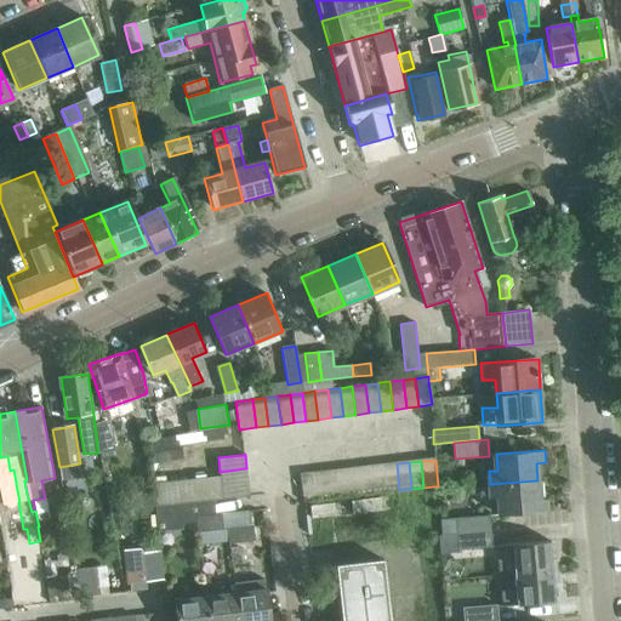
[(386,491),(399,490),(397,463),(383,465),(386,491)]
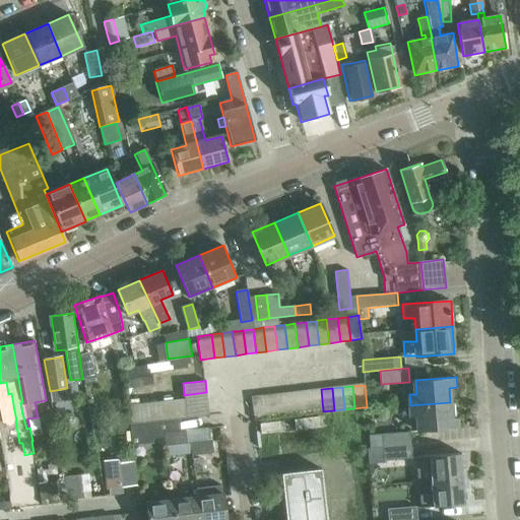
[(313,412),(323,411),(321,389),(311,390),(313,412)]
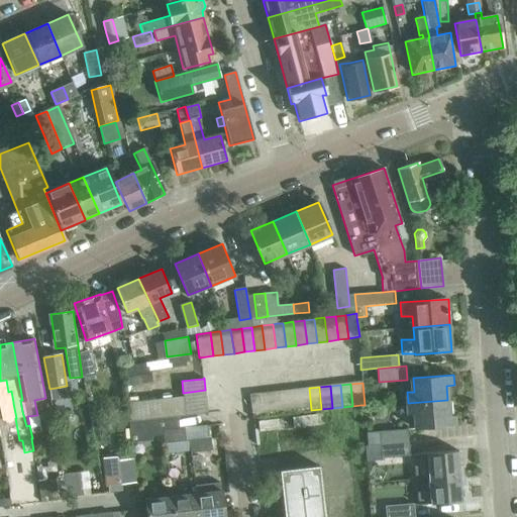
[(309,388),(299,389),(301,411),(311,410),(309,388)]
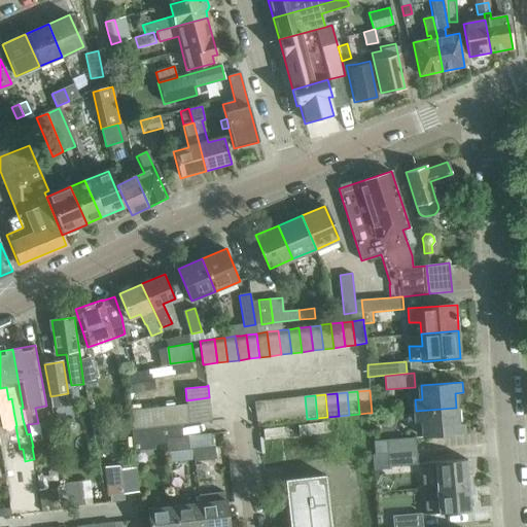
[(296,420),(307,419),(305,396),(294,397),(296,420)]
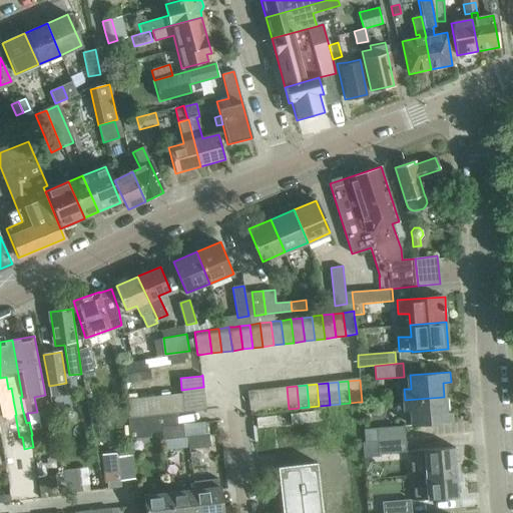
[(181,390),(182,393),(183,401),(205,399),(203,387),(181,390)]
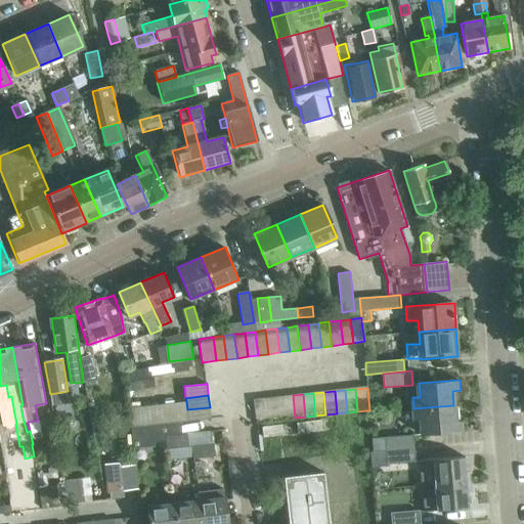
[(281,396),(285,419),(295,418),(293,395),(281,396)]
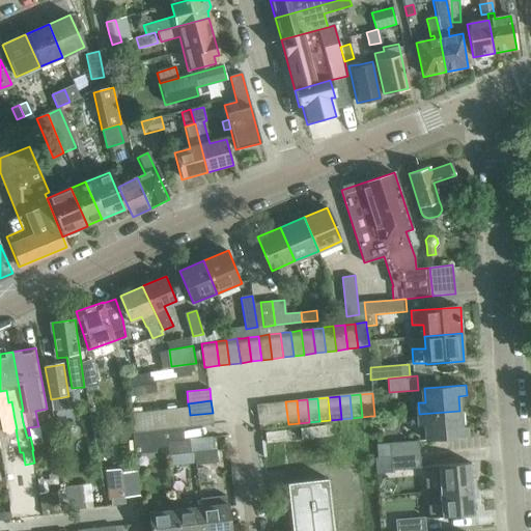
[(277,425),(288,424),(285,401),(275,402),(277,425)]
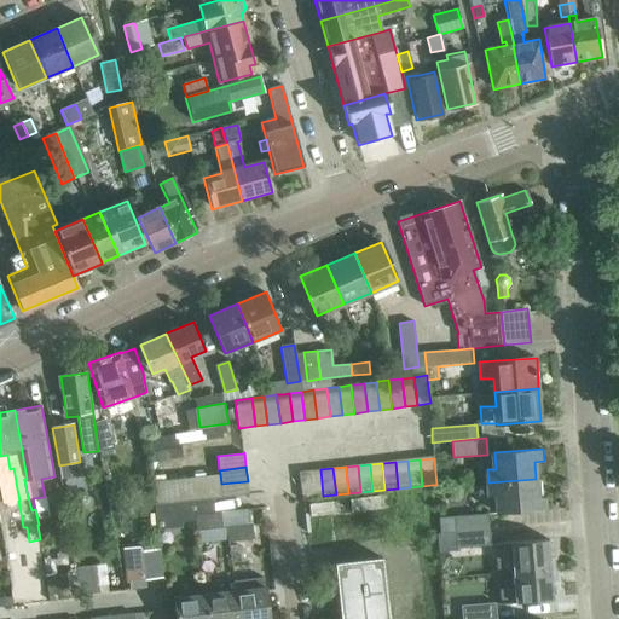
[(320,469),(300,472),(304,497),(323,496),(320,469)]
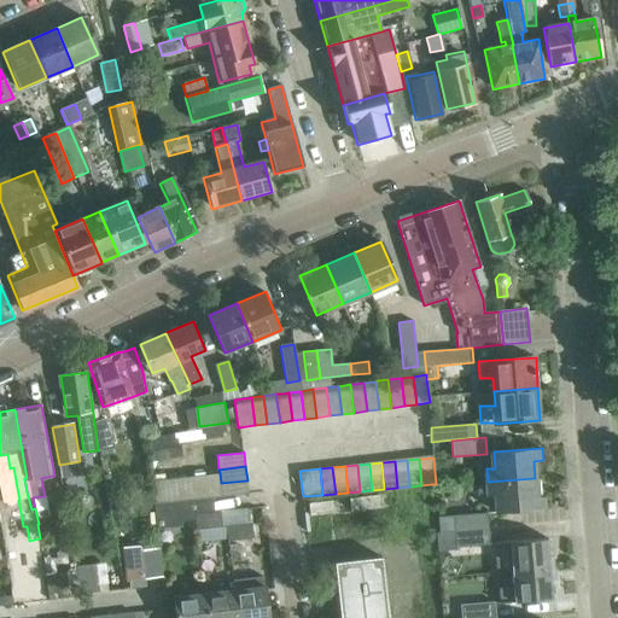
[(536,497),(535,479),(535,478),(488,482),(489,495),(497,495),(499,513),(547,508),(546,496),(536,497)]
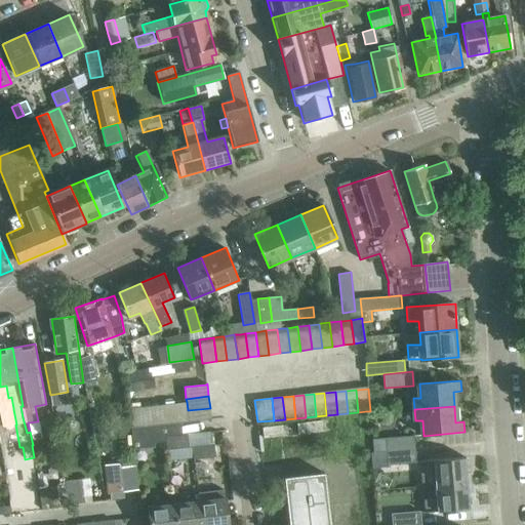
[(189,422),(211,419),(210,408),(188,410),(189,422)]
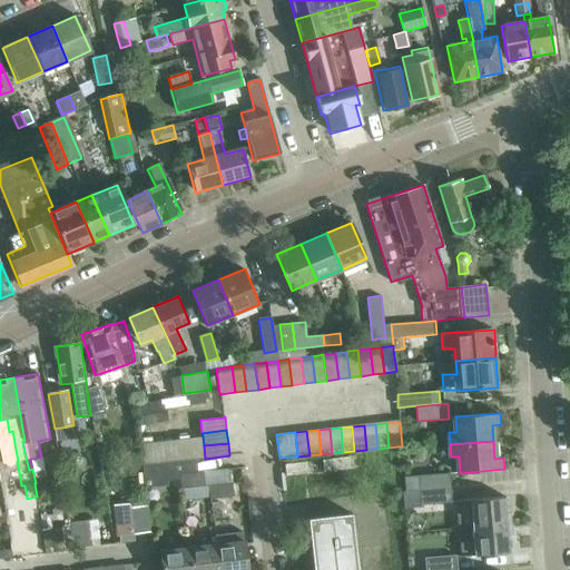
[(66,448),(56,450),(58,462),(68,461),(66,448)]
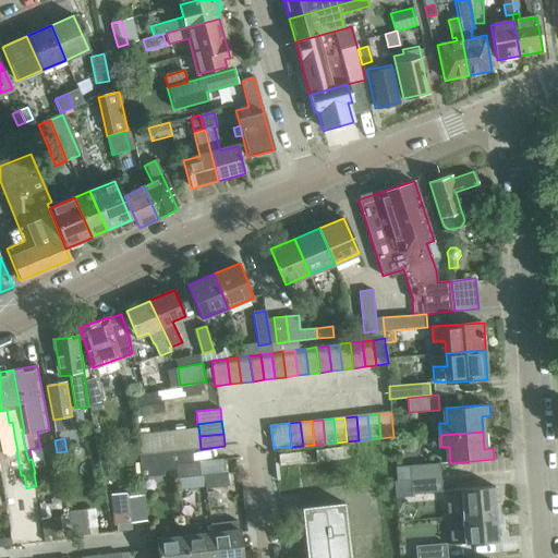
[(341,447),(315,449),(316,461),(342,458),(341,447)]
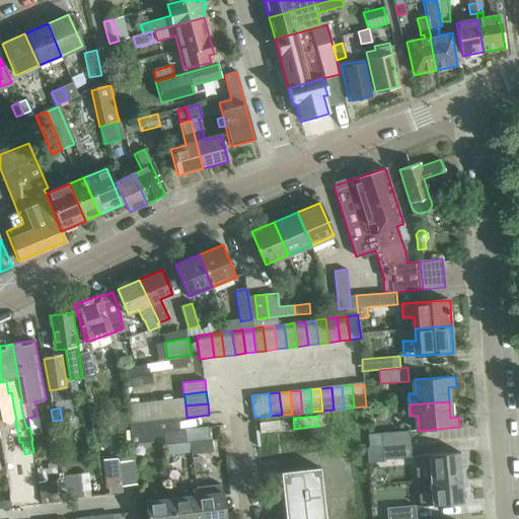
[(260,433),(276,431),(284,430),(283,420),(258,422),(260,433)]
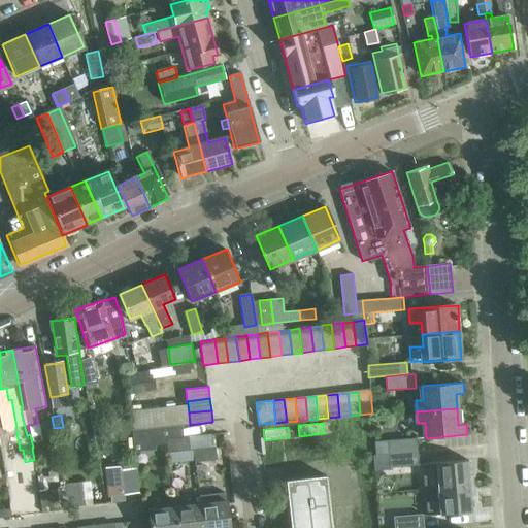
[(133,430),(131,430),(134,453),(156,450),(155,441),(153,428),(133,430)]
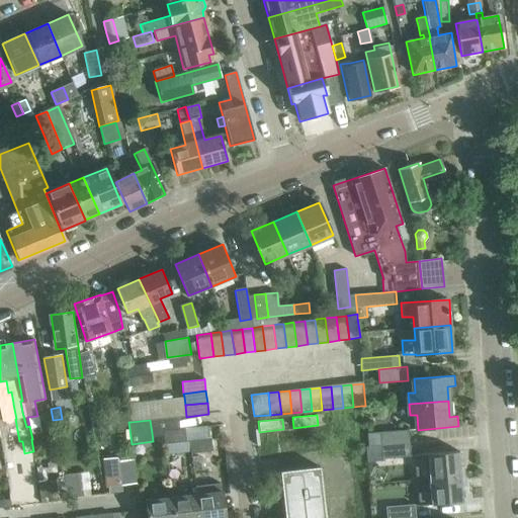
[(184,429),(178,430),(163,432),(165,444),(186,441),(184,429)]
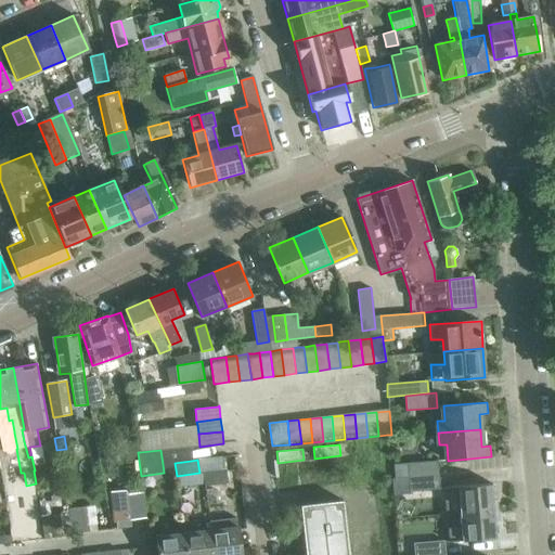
[(408,478),(438,475),(437,461),(394,464),(395,478),(408,477),(408,478)]
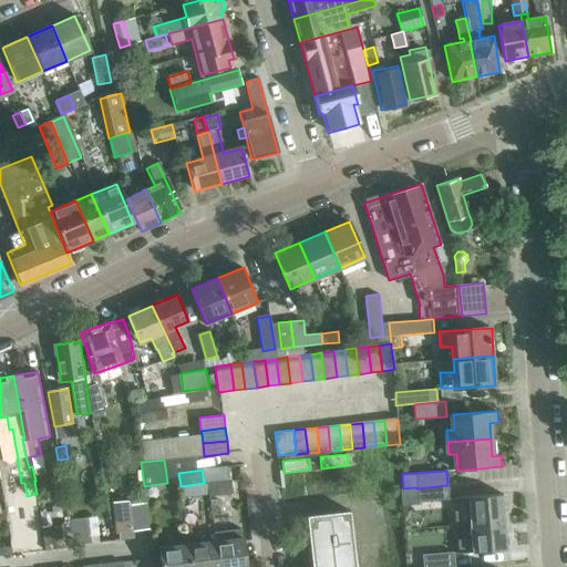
[(207,483),(209,496),(233,494),(230,480),(207,483)]
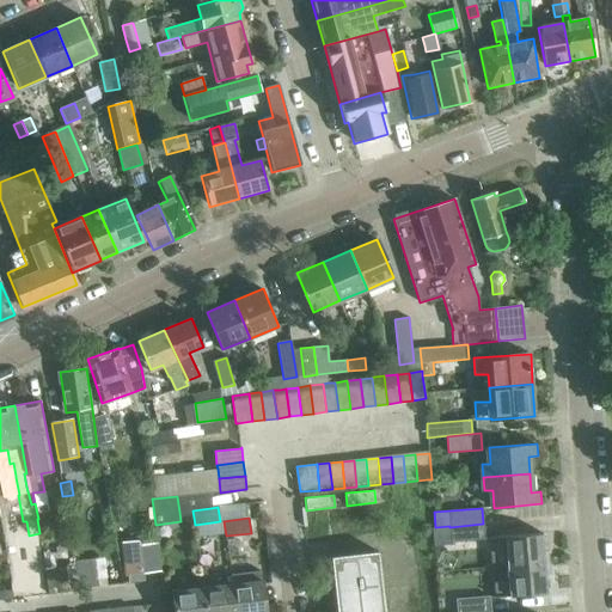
[(483,524),(450,527),(451,542),(485,539),(483,524)]
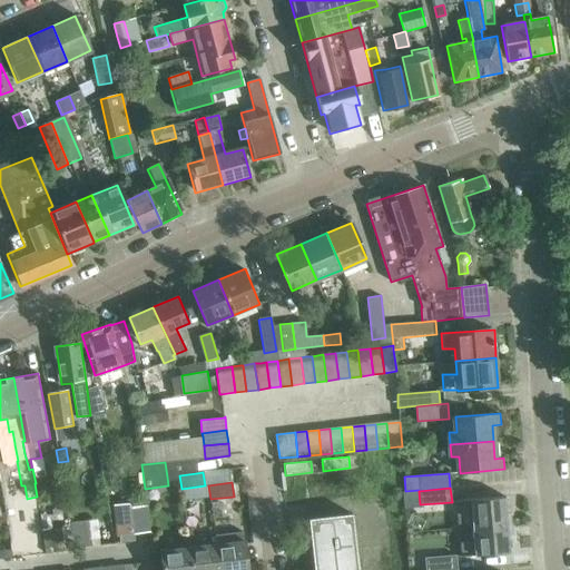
[(458,502),(457,502),(459,529),(472,528),(508,526),(507,498),(458,502)]
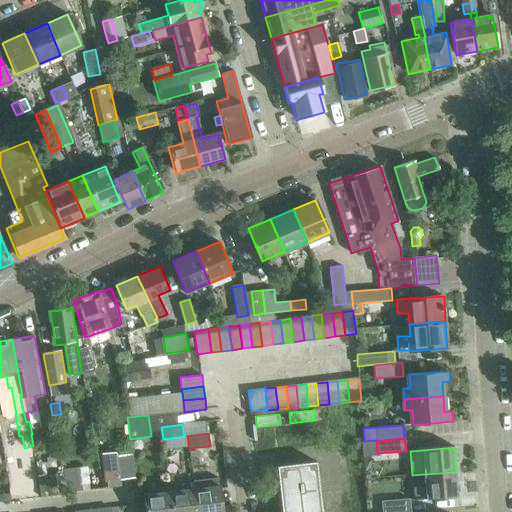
[(116,452),(101,454),(104,482),(106,482),(120,480),(134,478),(132,454),(116,456),(116,452)]
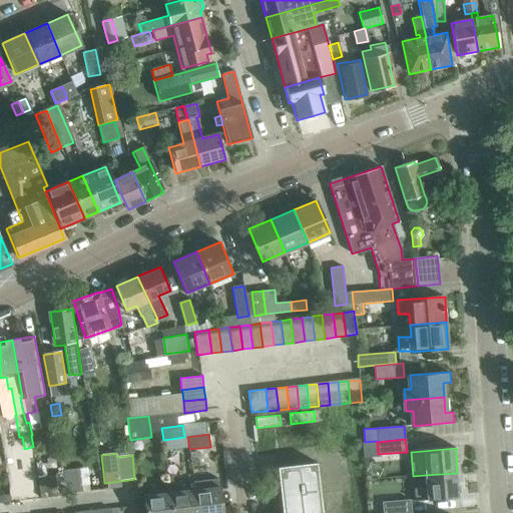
[(283,512),(323,512),(317,462),(278,467),(283,512)]
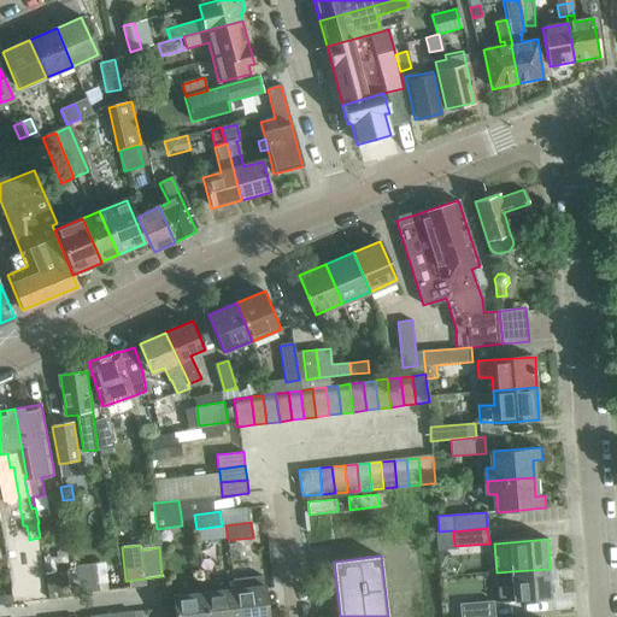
[(50,557),(43,557),(46,575),(54,575),(50,557)]
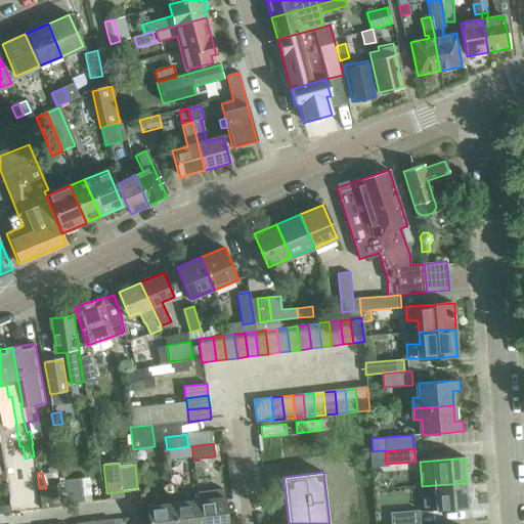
[(66,486),(68,507),(91,504),(89,479),(64,482),(66,486)]
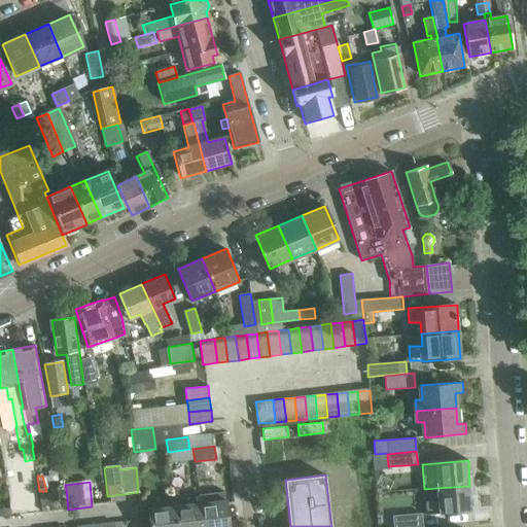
[(437,501),(426,502),(427,516),(471,513),(470,487),(469,486),(436,488),(436,489),(437,501)]
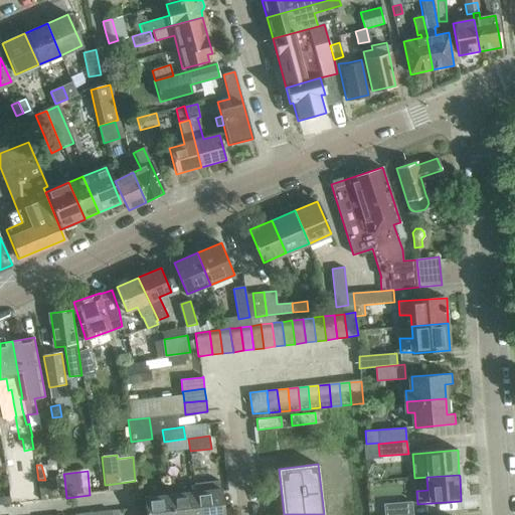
[(40,501),(66,498),(64,478),(38,480),(40,501)]
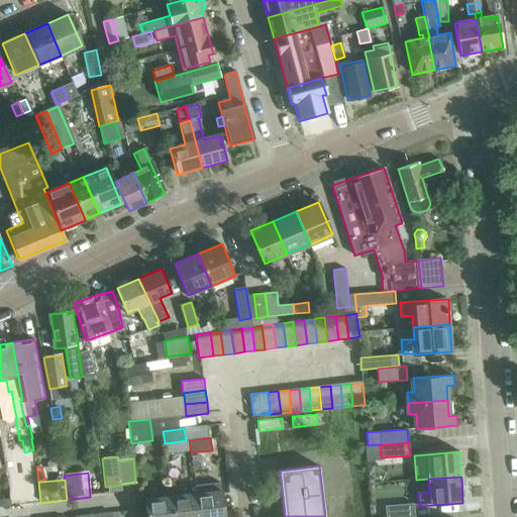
[(195,485),(196,495),(198,516),(223,516),(219,482),(195,485)]
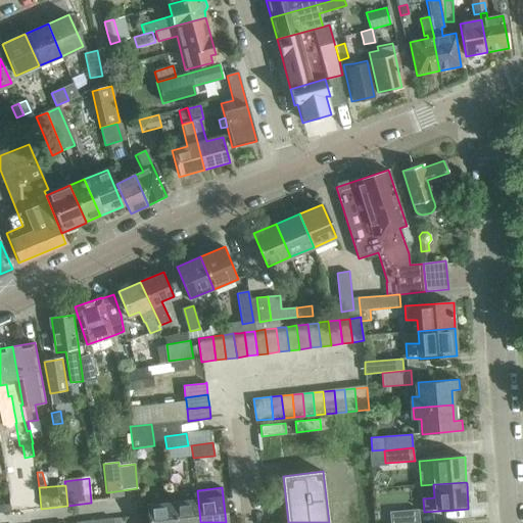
[(123,490),(108,492),(109,501),(124,498),(123,490)]
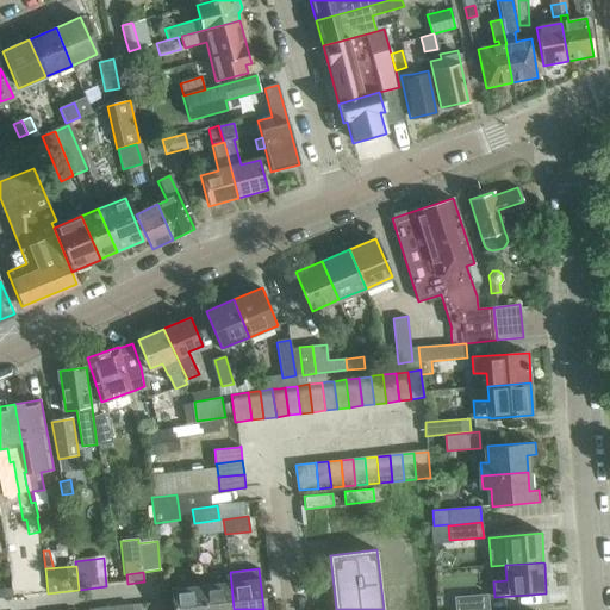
[(204,609),(234,609),(231,584),(203,586),(204,609)]
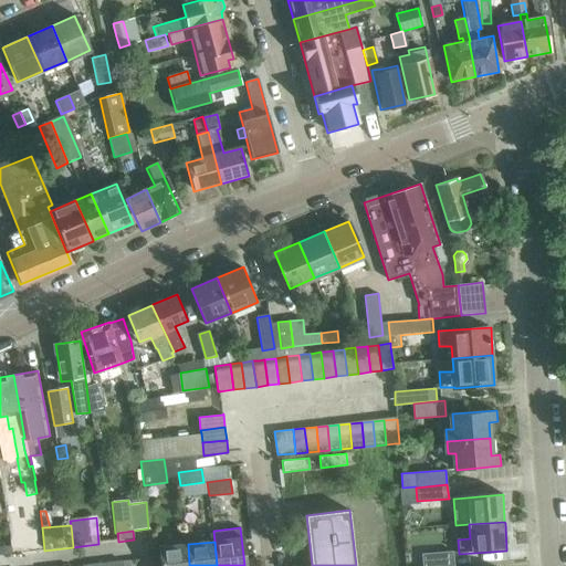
[(189,565),(188,544),(160,547),(161,565),(189,565)]
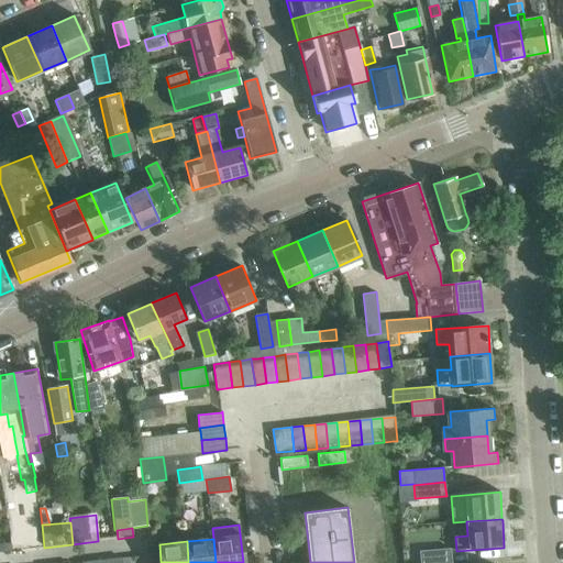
[(450,549),(419,551),(420,562),(450,562),(451,562),(450,549)]
